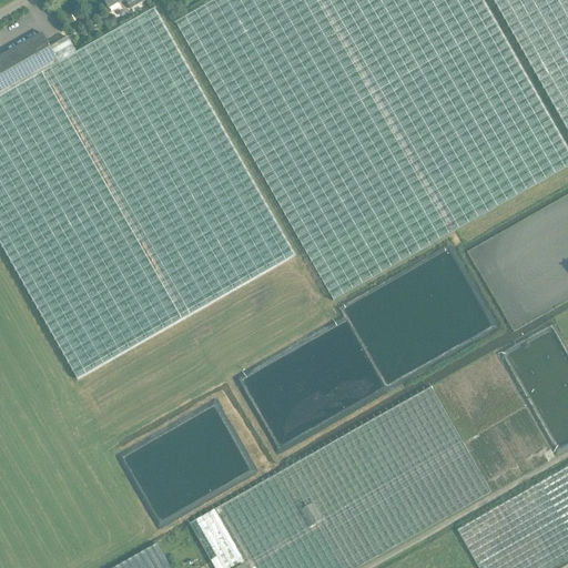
[(103,0),(109,9),(123,0),(124,0),(131,10),(148,0),(103,0)]
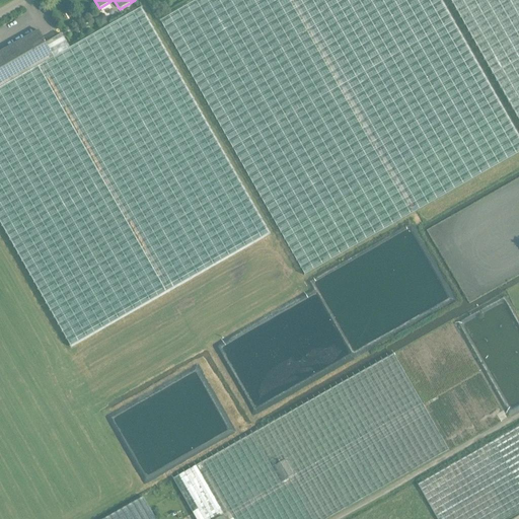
[(198,0),(161,21),(305,276),(518,154),(518,138),(440,0),(198,0)]
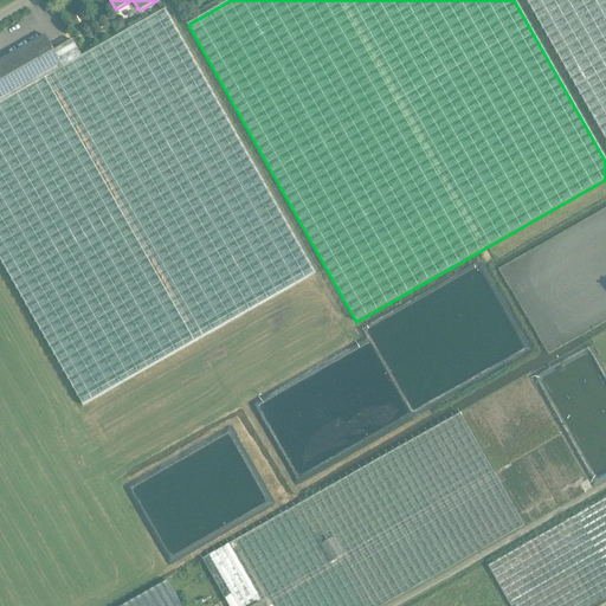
[(605,0),(526,0),(605,141),(605,0)]
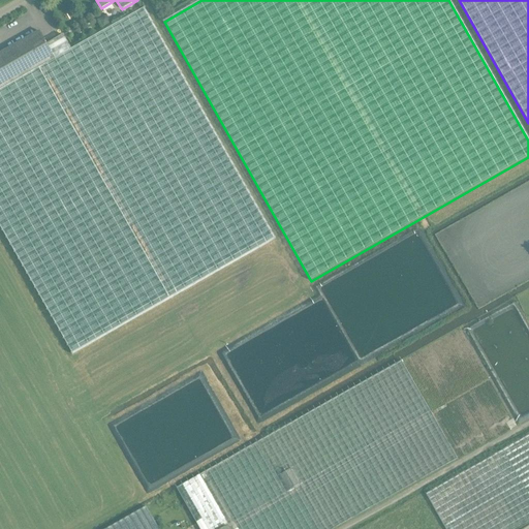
[(0,226),(72,354),(275,240),(145,8),(71,50),(63,36),(48,44),(39,32),(0,54),(0,226)]
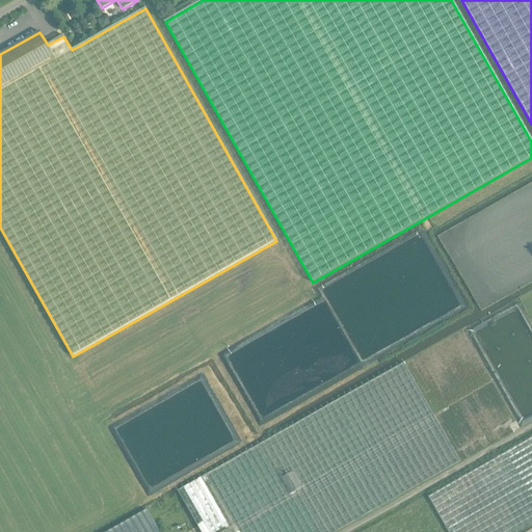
[(223,531),(229,529),(230,531),(337,531),(459,462),(403,364),(177,491),(200,531),(223,531)]
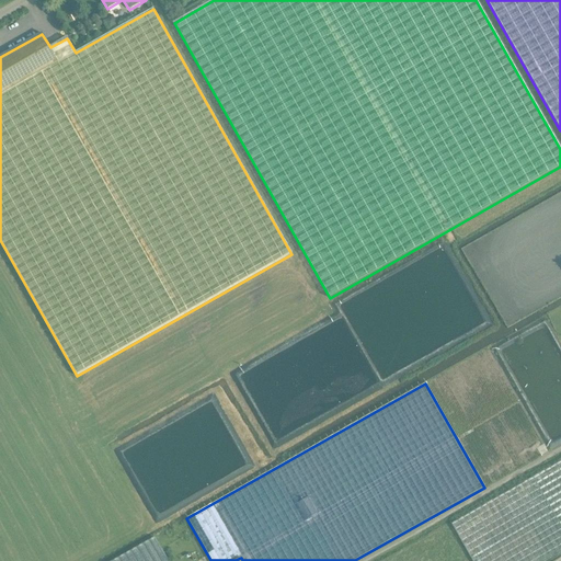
[(560,461),(451,525),(472,560),(545,560),(560,552),(560,461)]
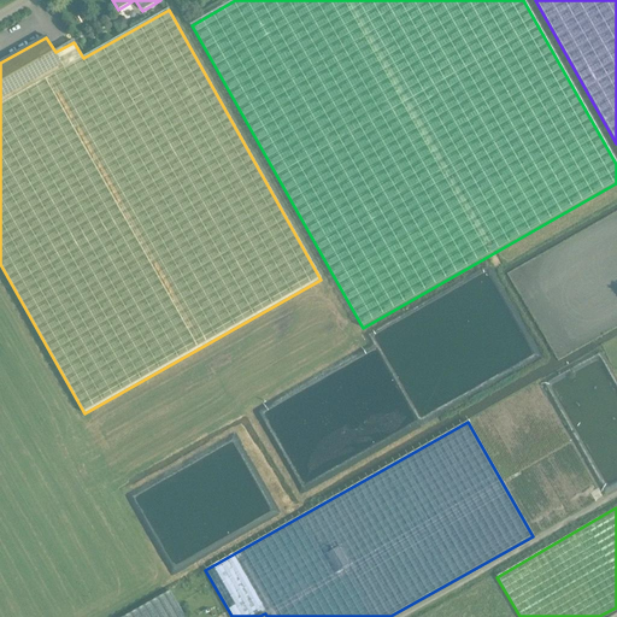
[(184,616),(170,592),(124,616),(184,616)]
